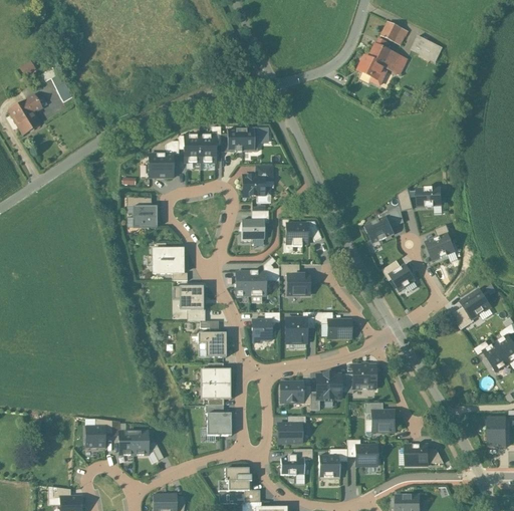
[(403,27),(388,20),(380,34),(396,41),(403,27)]
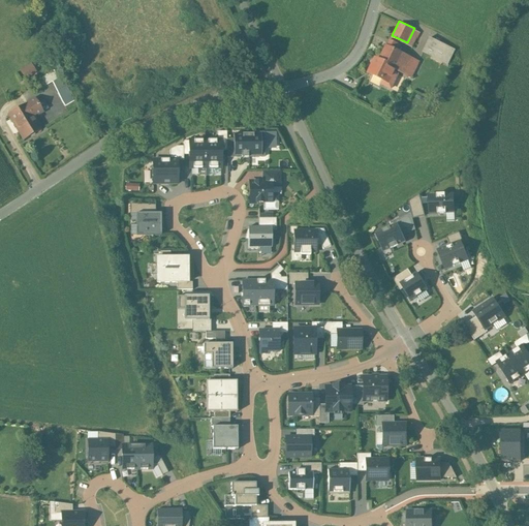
[(439,40),(430,35),(423,51),(432,55),(433,55),(439,40)]
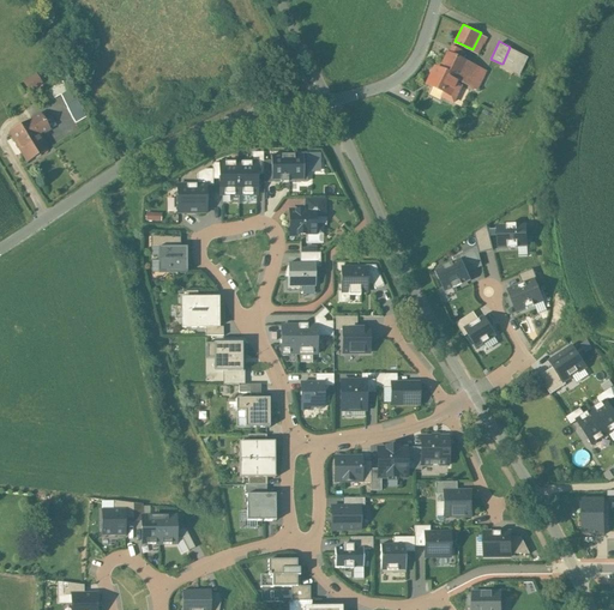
[(441,68),(458,78),(467,82),(476,64),(462,58),(465,50),(453,44),(441,68)]
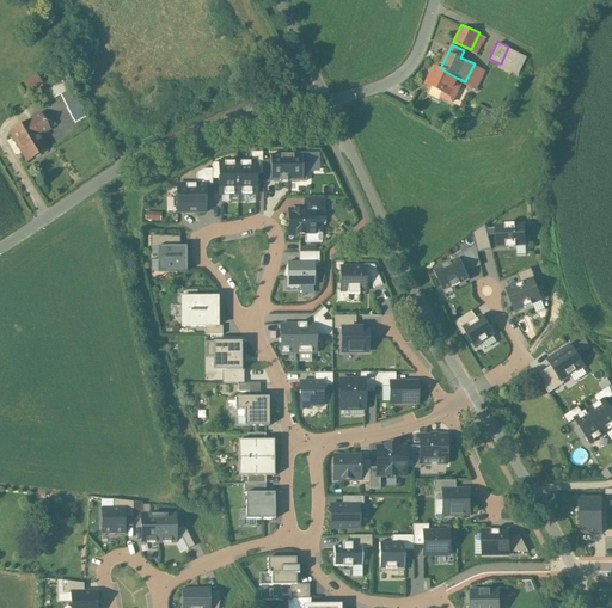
[(519,51),(508,47),(501,63),(500,63),(499,66),(509,71),(519,51)]
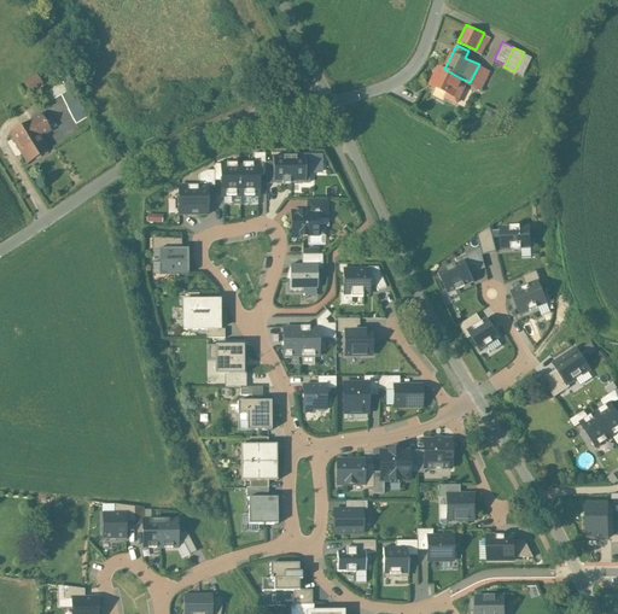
[(488,69),(479,64),(470,82),(479,87),(488,69)]
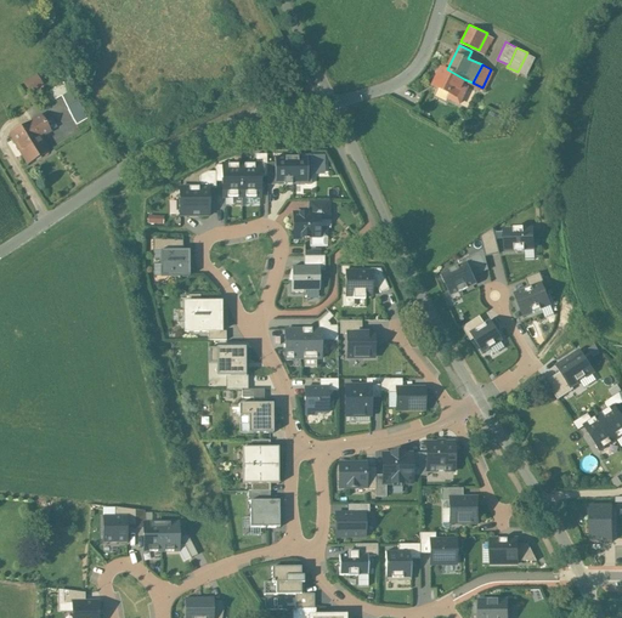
[(464,79),(447,69),(441,66),(440,71),(439,69),(436,71),(437,74),(433,83),(450,91),(448,96),(459,101),(468,85),(463,83),(464,79)]
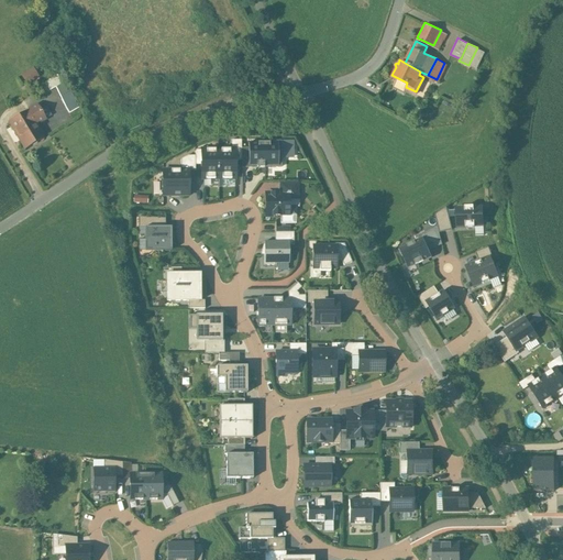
[(24,73),(29,78),(40,70),(35,65),(24,73)]
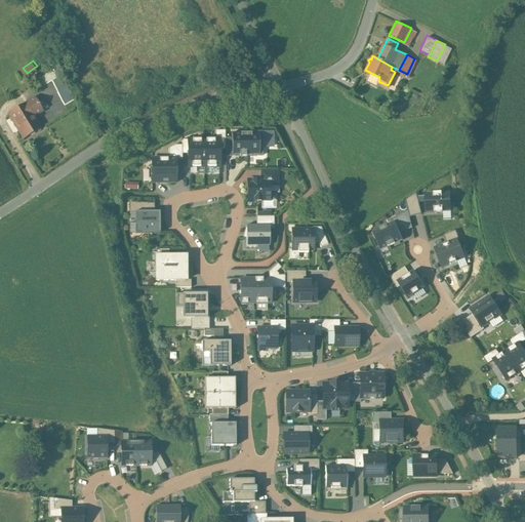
[(442,65),(440,68),(435,65),(430,75),(445,82),(452,70),(442,65)]
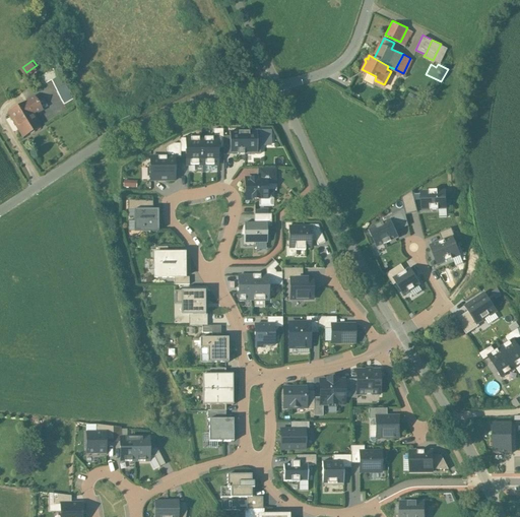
[(54,78),(65,101),(73,98),(58,66),(45,72),(48,80),(54,78)]
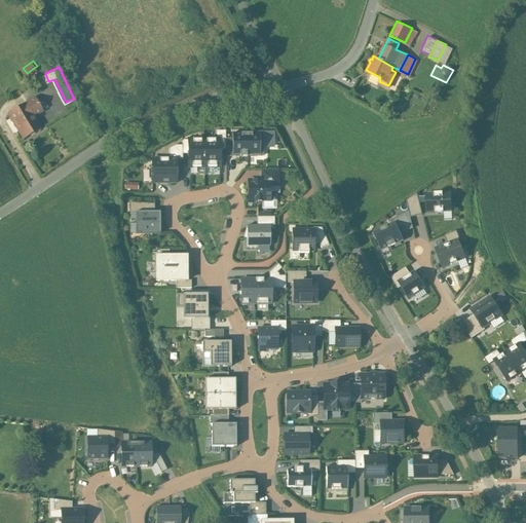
[(37,101),(34,97),(26,101),(33,113),(41,109),(37,101)]
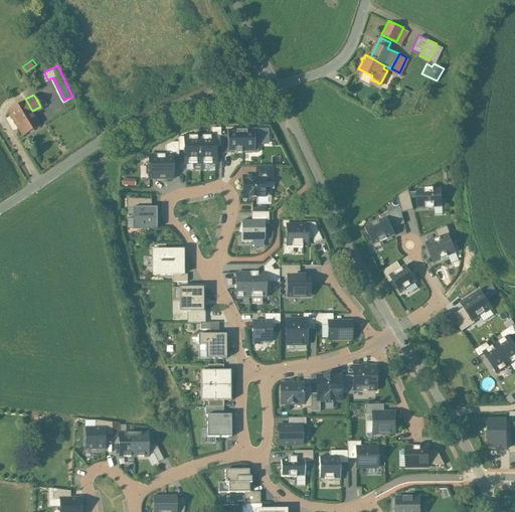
[(45,104),(41,96),(36,99),(40,107),(45,104)]
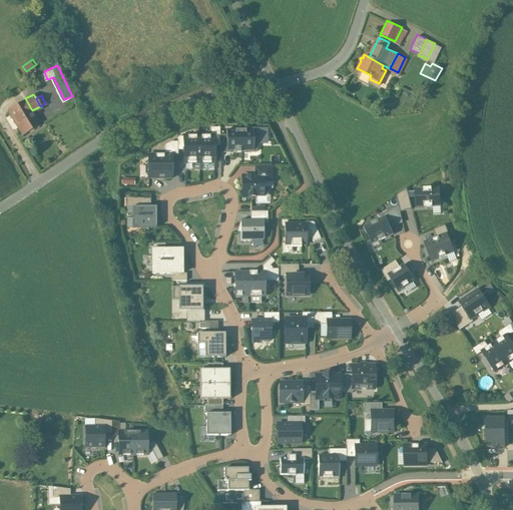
[(32,110),(25,98),(8,109),(22,132),(39,122),(32,110)]
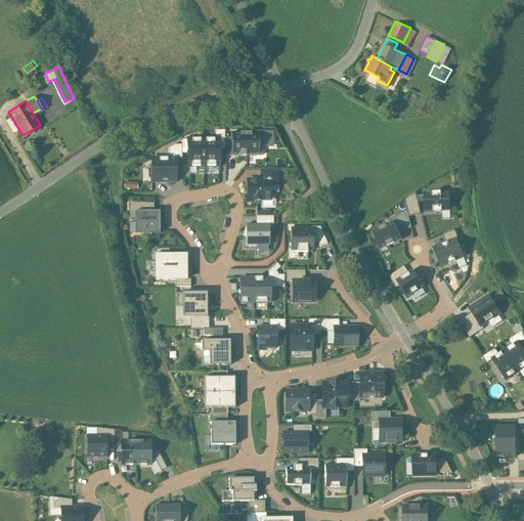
[(215,128),(215,136),(219,136),(219,145),(225,145),(224,128),(215,128)]
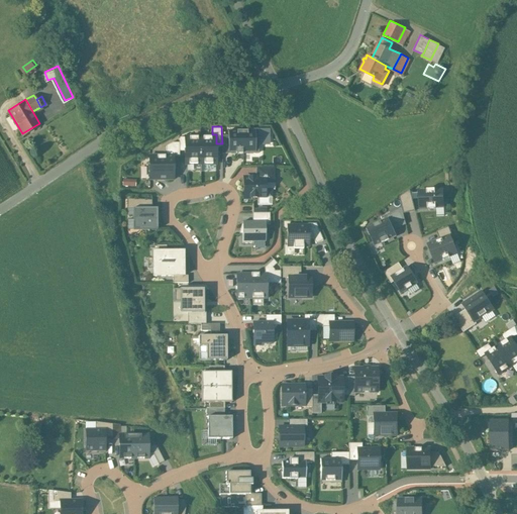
[(248,128),(228,128),(228,133),(228,150),(242,149),(242,151),(259,151),(259,127),(248,127),(248,128)]
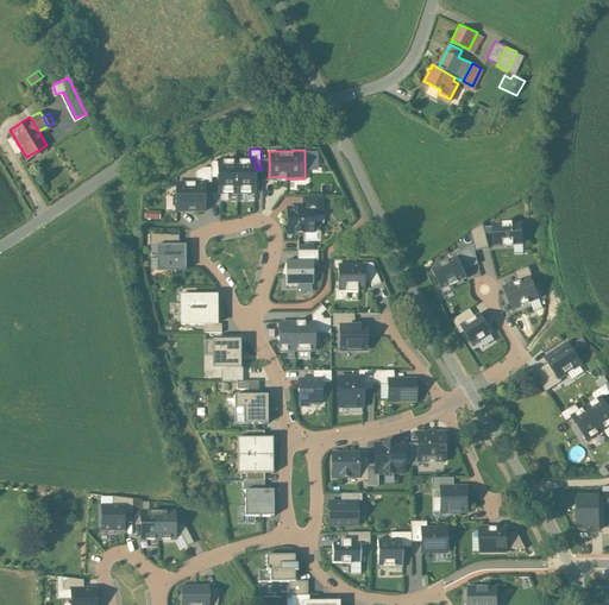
[(269,177),(269,157),(261,157),(262,178),(286,178),(286,176),(269,177)]
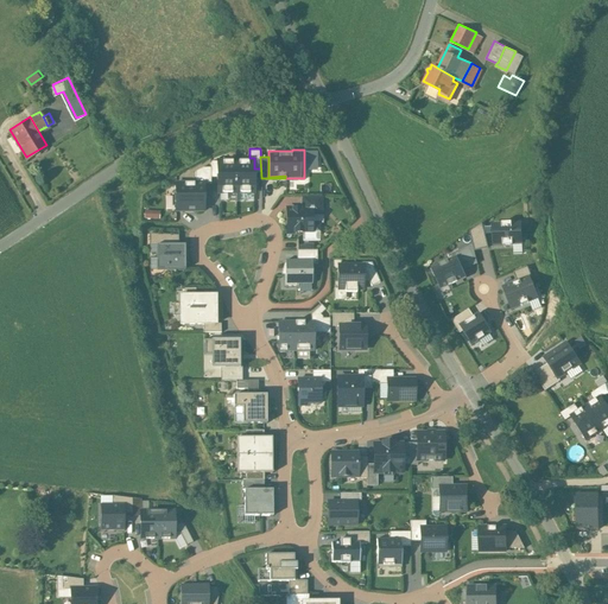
[(217,158),(217,160),(219,175),(219,190),(236,190),(235,158),(217,158)]
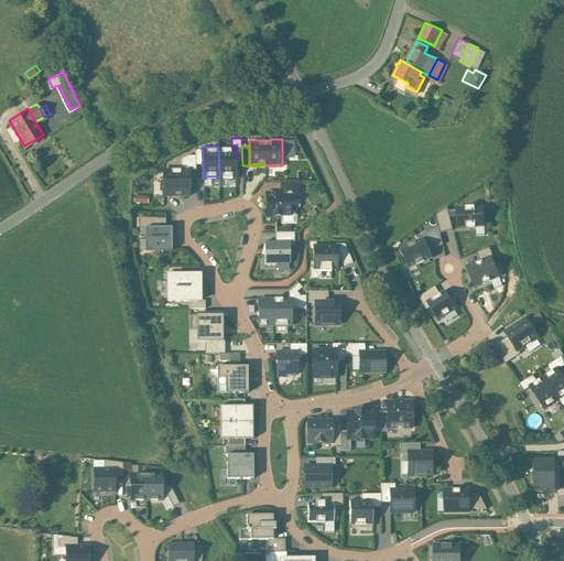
[(231,147),(218,147),(219,176),(236,176),(236,157),(236,147),(231,147)]
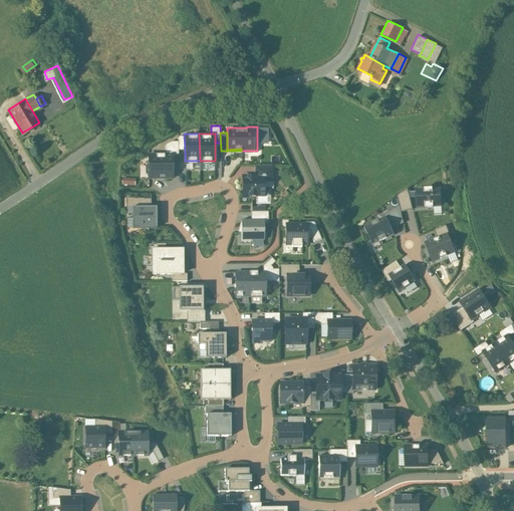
[(165,143),(165,153),(173,152),(173,153),(179,153),(179,148),(178,140),(171,140),(165,143)]
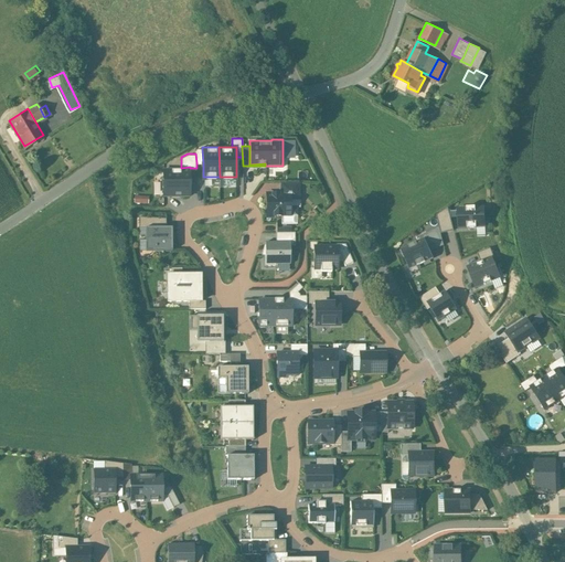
[(163,168),(163,194),(190,194),(190,168),(190,167),(181,168),(163,168)]
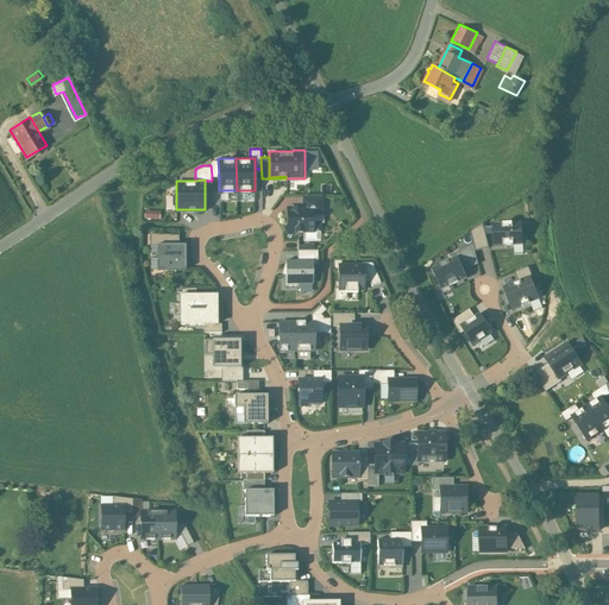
[(305,203),(305,207),(313,207),(313,213),(324,213),(322,194),(302,195),(302,203),(305,203)]
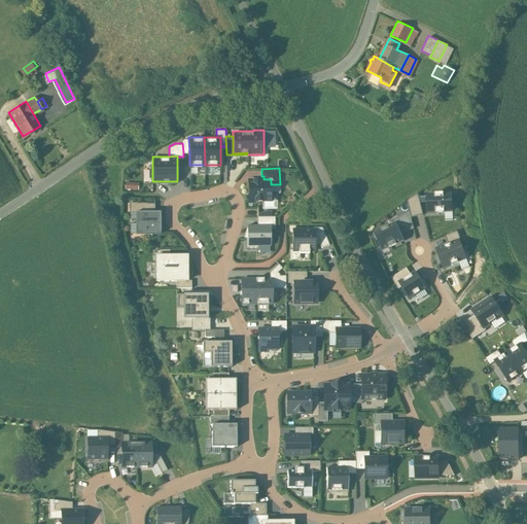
[(264,179),(249,179),(249,200),(277,199),(277,190),(271,190),(271,184),(271,179),(264,179)]
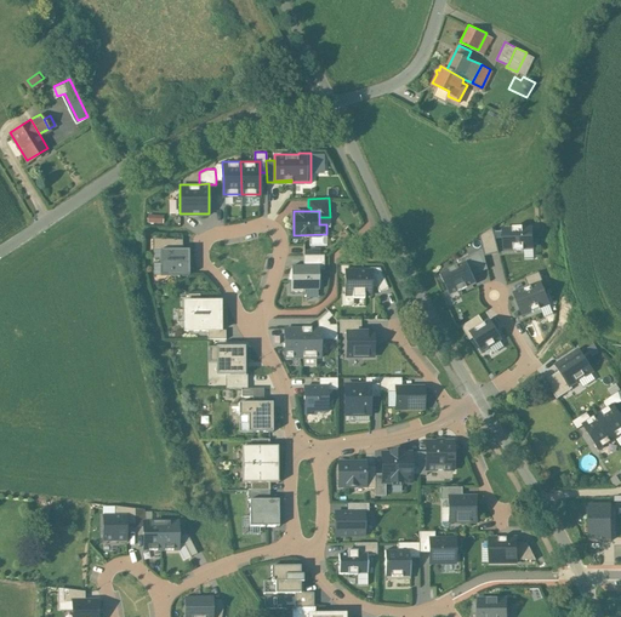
[(485,253),(499,250),(493,224),(479,234),(485,253)]
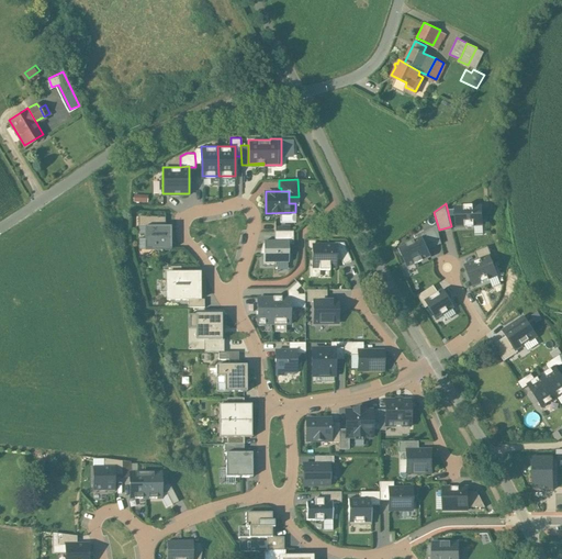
[(473,204),(473,203),(464,203),(464,204),(457,205),(458,214),(456,214),(457,224),(465,224),(465,225),(474,225),(474,224),(483,223),(482,203),(473,204)]
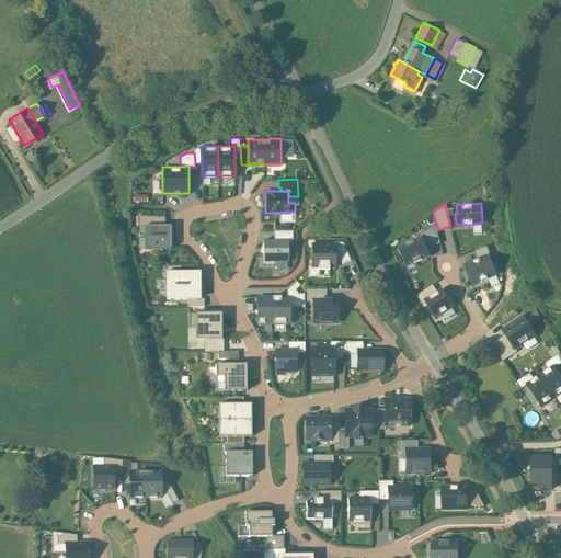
[(138,225),(145,225),(145,224),(164,224),(164,215),(138,214),(138,225)]
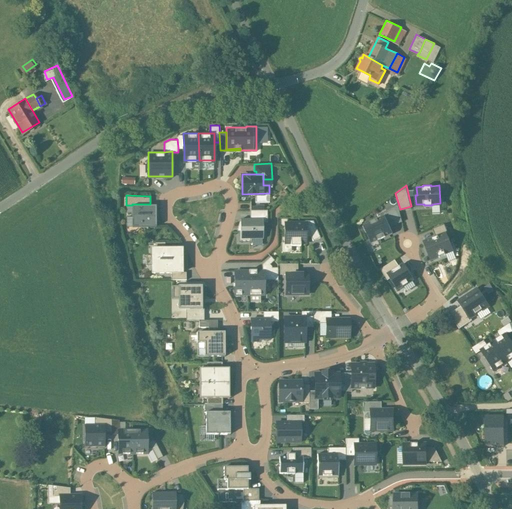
[(380,212),(381,215),(385,214),(389,224),(401,219),(402,220),(398,203),(380,212)]
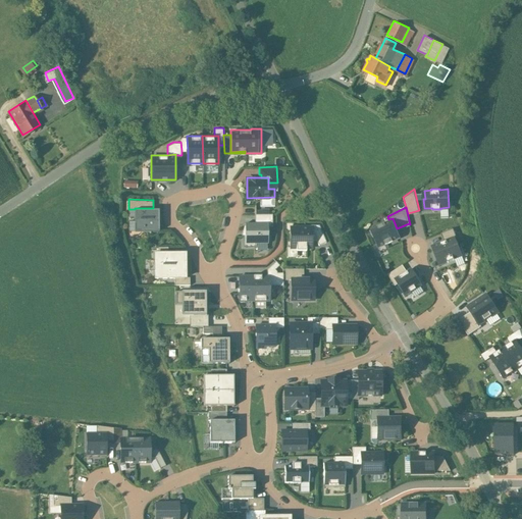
[(135,208),(135,209),(135,229),(159,229),(159,208),(153,208),(135,208)]
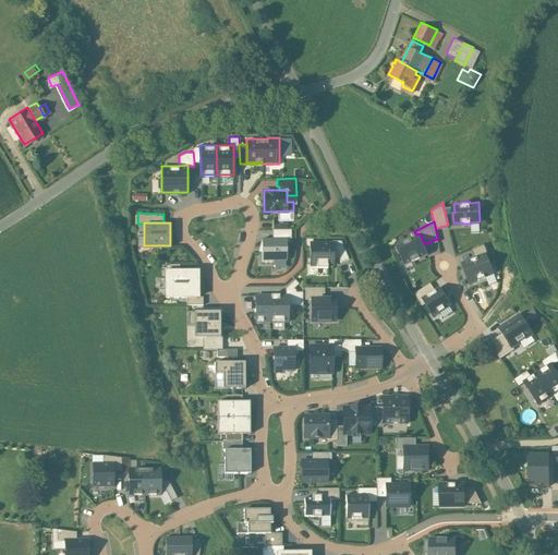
[(273,228),(273,237),(287,237),(287,241),(291,240),(291,227),(273,228)]
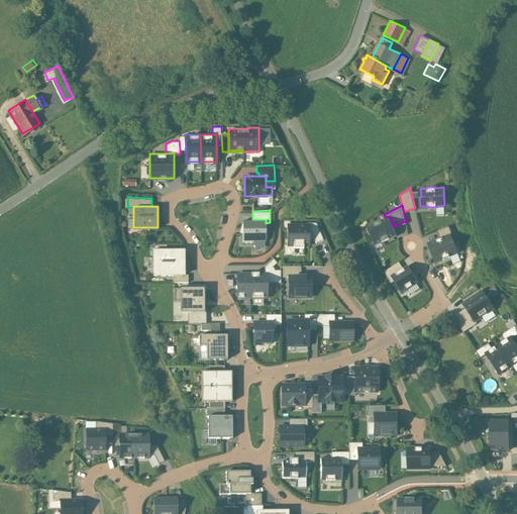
[(375,244),(383,240),(383,239),(396,233),(393,226),(389,216),(385,217),(367,226),(375,244)]
